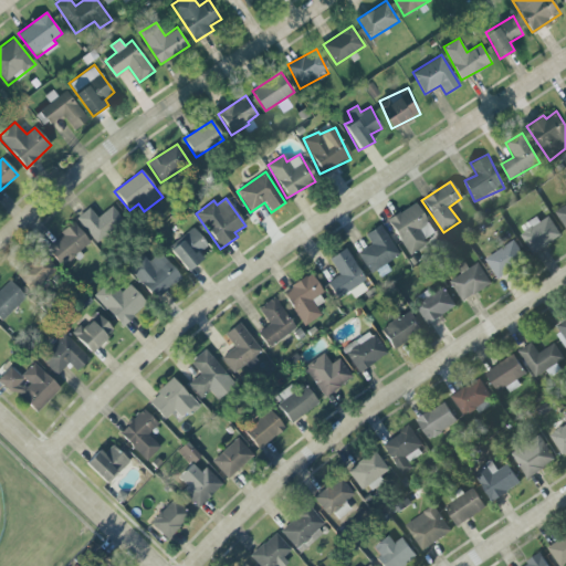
[(387,220),(409,255),(428,243),(427,240),(436,234),(416,202),(387,220)]
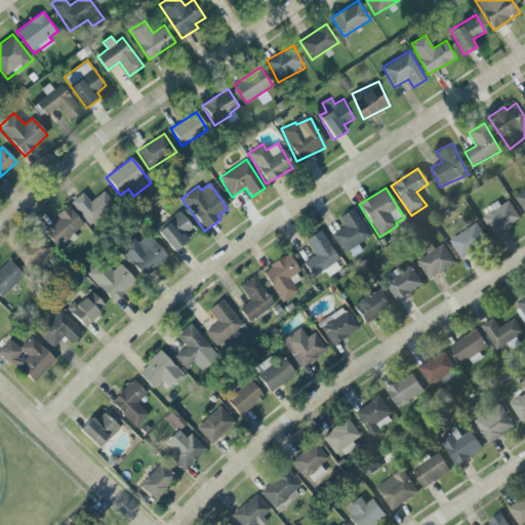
[(524,191),(515,199),(524,211),(524,191)]
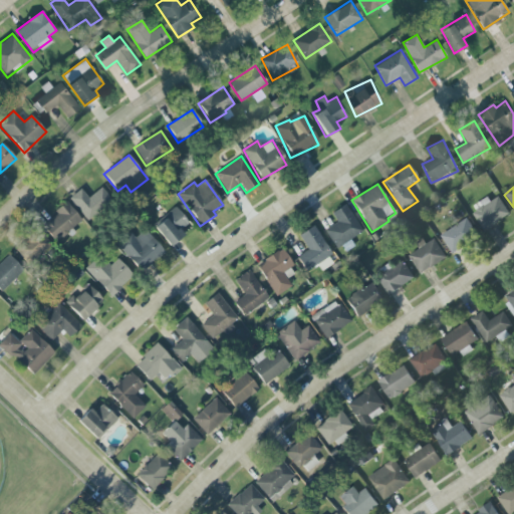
[(81,189),(69,198),(88,223),(113,203),(101,188),(88,198),(81,189)]
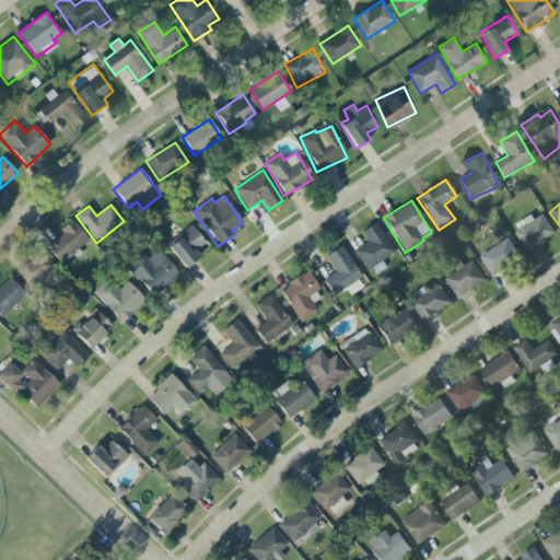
[(534,221),(533,218),(513,231),(527,253),(556,233),(544,214),(534,221)]
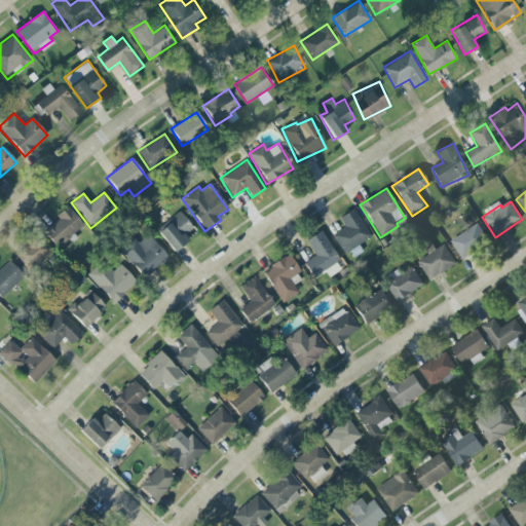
[(58,248),(84,226),(70,208),(42,230),(58,248)]
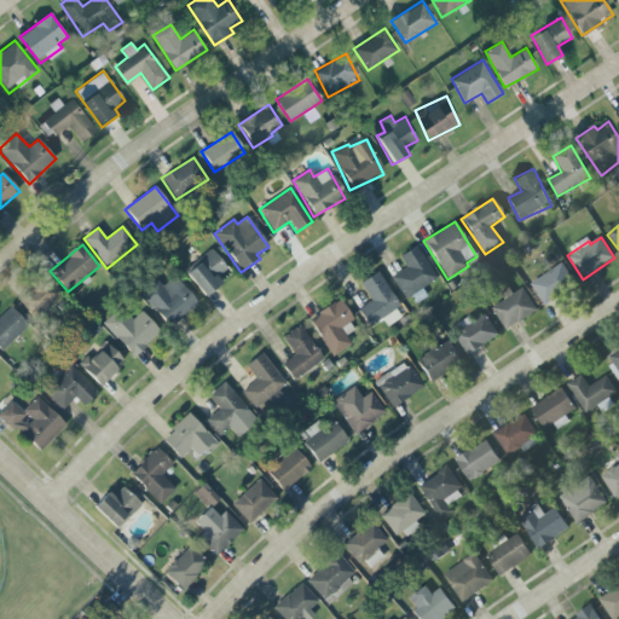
[(412,306),(427,298),(421,289),(437,279),(416,247),(399,258),(405,268),(393,276),(412,306)]
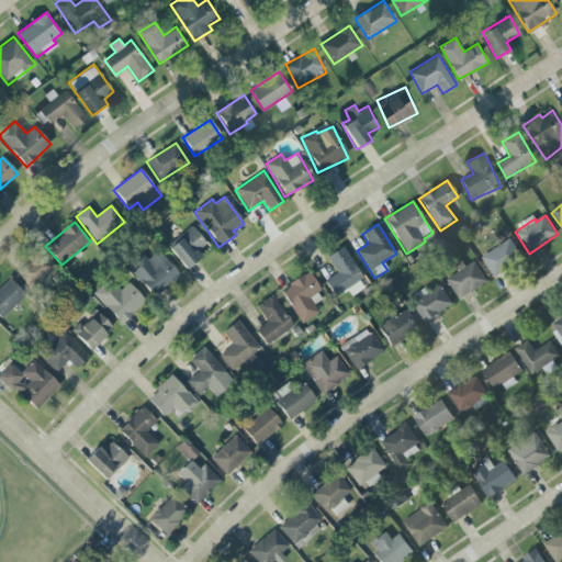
[(167,248),(187,269),(210,248),(190,226),(167,248)]
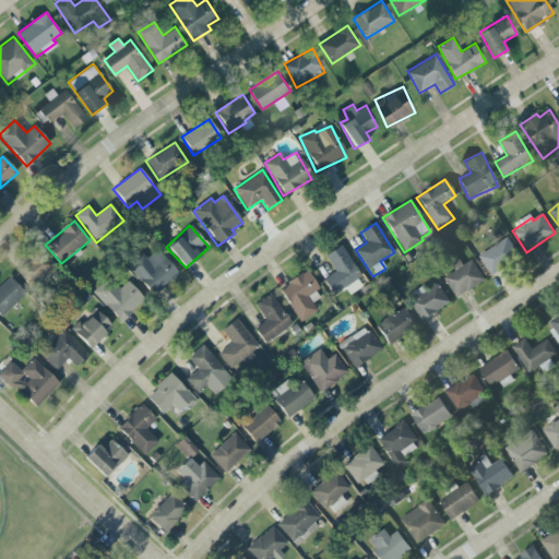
[(479,257),(491,275),(520,257),(508,238),(479,257)]
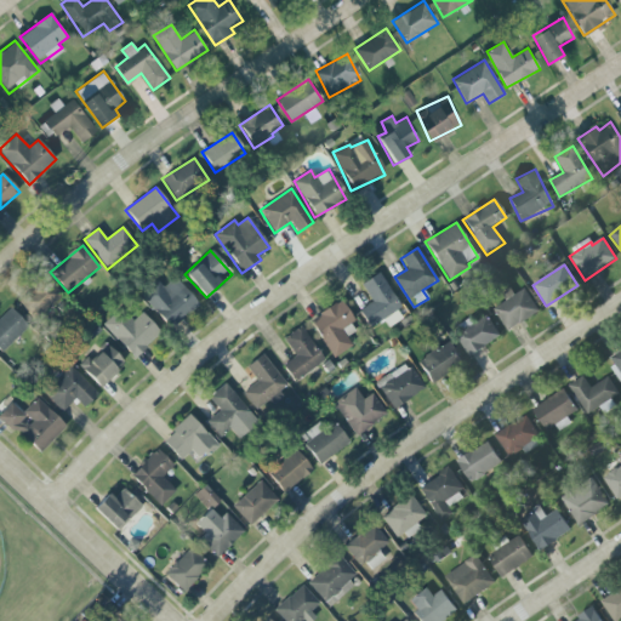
[(372,302),(358,312),(370,329),(383,320),(388,328),(405,317),(379,274),(362,285),(372,302)]
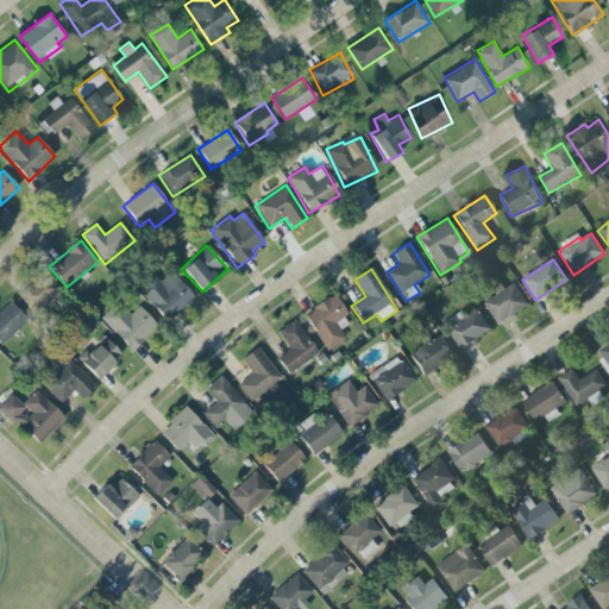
[(19,297),(37,315),(61,289),(43,272),(19,297)]
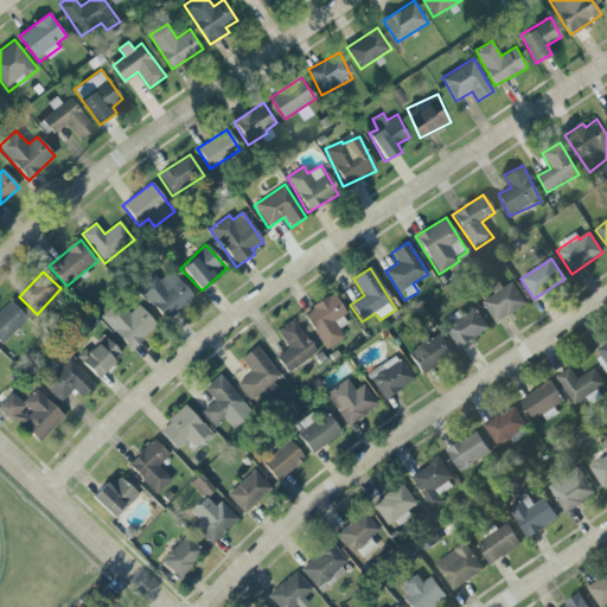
[(159,281),(154,275),(139,288),(165,321),(193,299),(172,272),(159,281)]
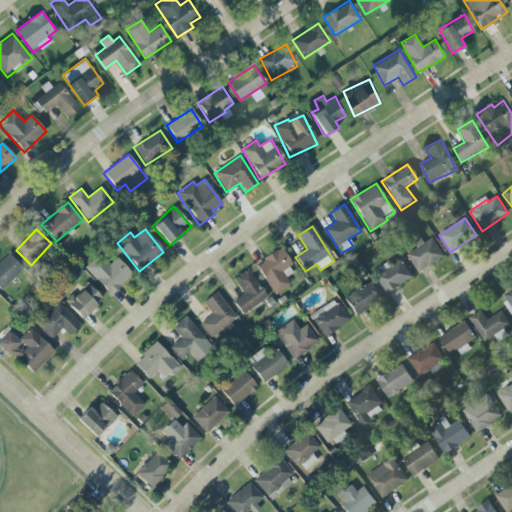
[(418,249),(407,254),(417,273),(445,258),(433,236),(416,245),(418,249)]
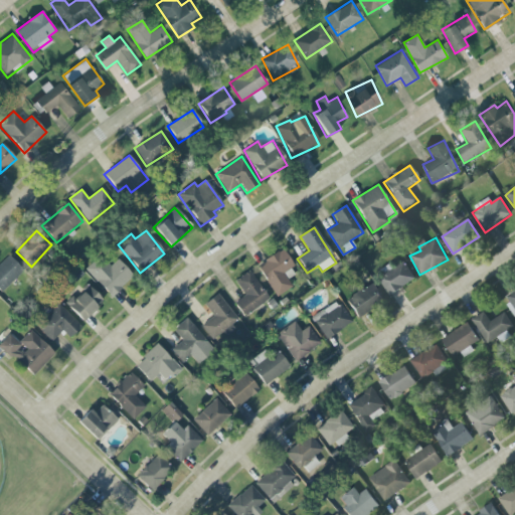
[(256,266),(276,298),(292,287),(288,280),(297,274),(282,249),(256,266)]
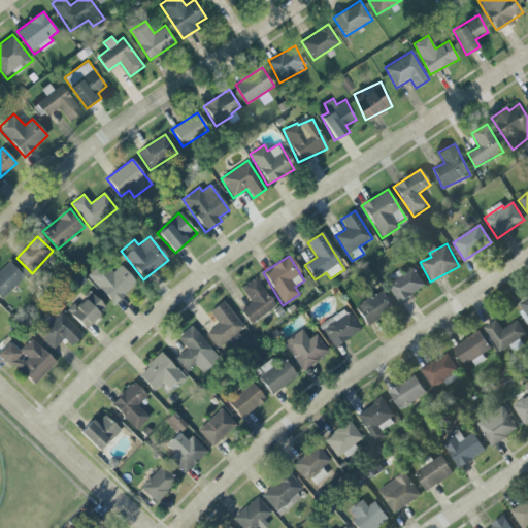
[(0,298),(1,300),(24,278),(9,262),(0,270),(0,298)]
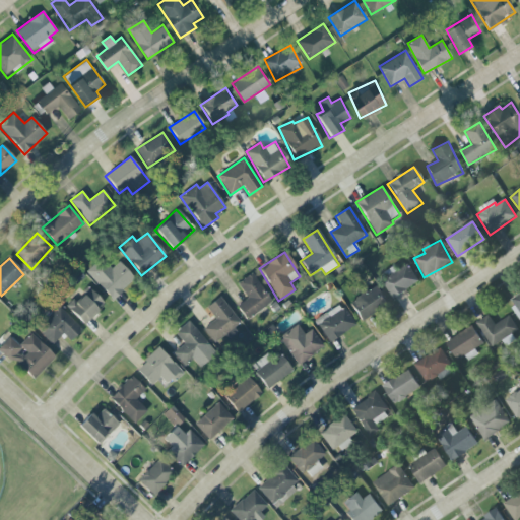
[(135,279),(119,262),(112,269),(102,258),(86,272),(112,300),(135,279)]
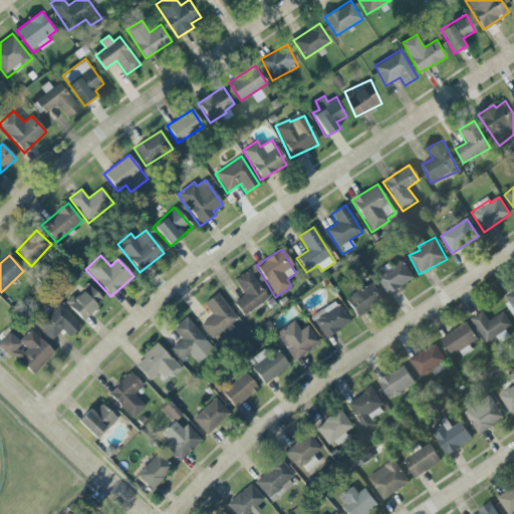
[(390,296),(415,279),(404,262),(377,278),(390,296)]
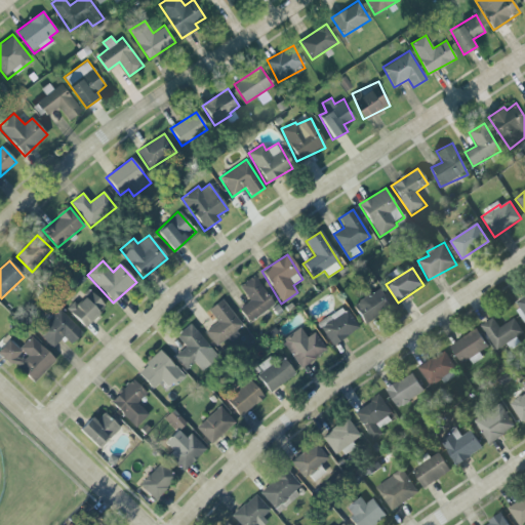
[(249,323),(275,305),(253,276),(239,287),(250,301),(239,310),(249,323)]
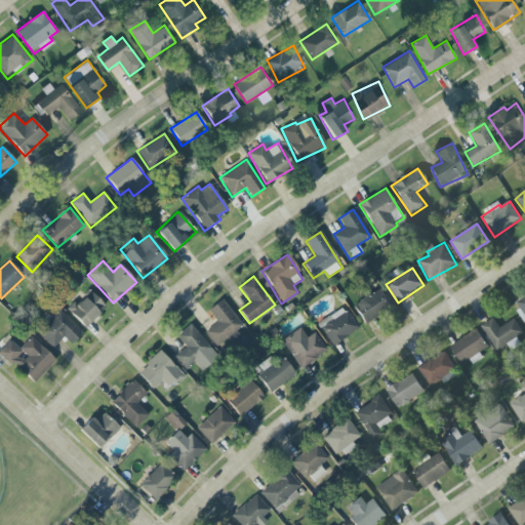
[(353,305),(364,324),(391,309),(380,289),(353,305)]
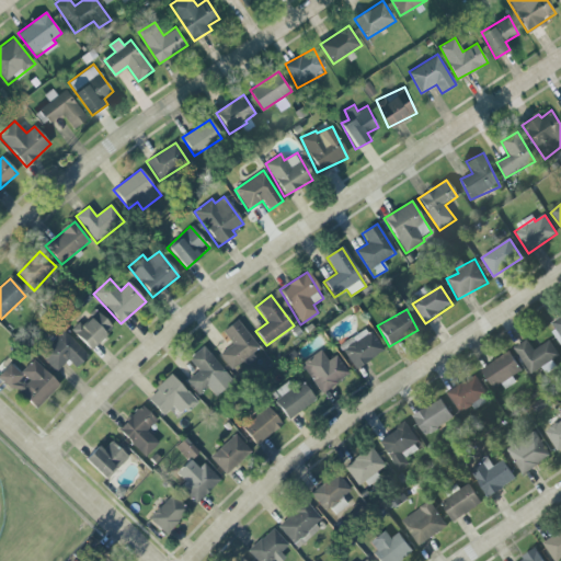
[(92,351),(113,328),(95,311),(83,325),(79,321),(70,331),(92,351)]
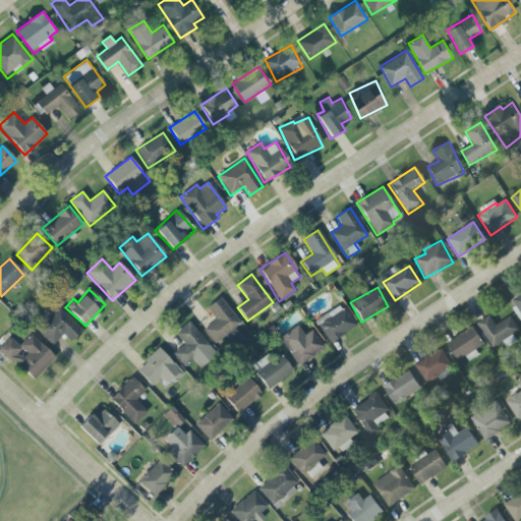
[(520,319),(520,295),(510,303),(520,319)]
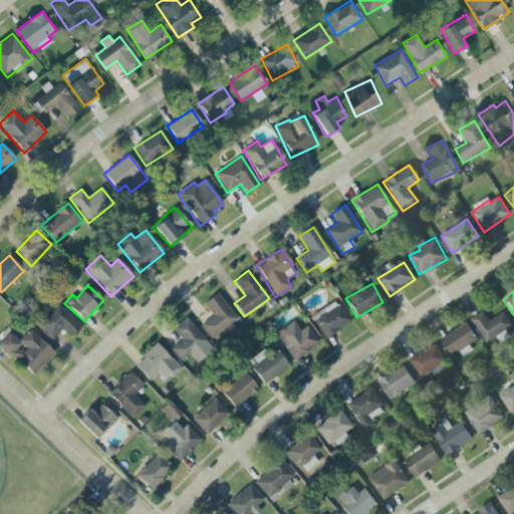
[(212,339),(237,319),(217,294),(205,304),(214,315),(201,325),(212,339)]
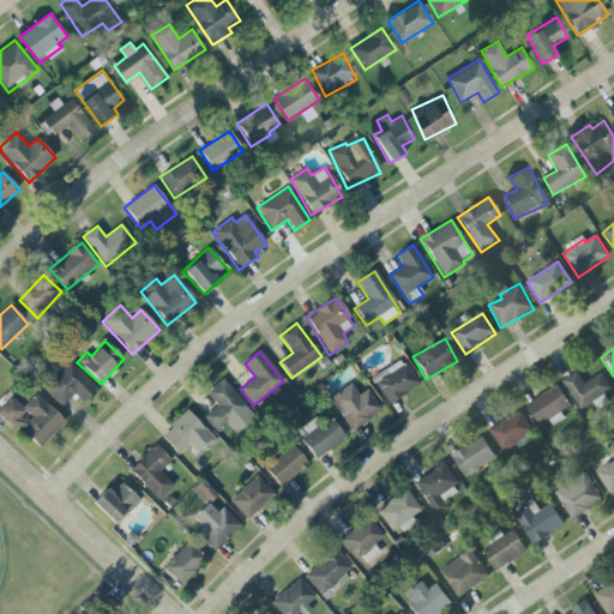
[(407,360),(372,377),(385,404),(420,387),(407,360)]
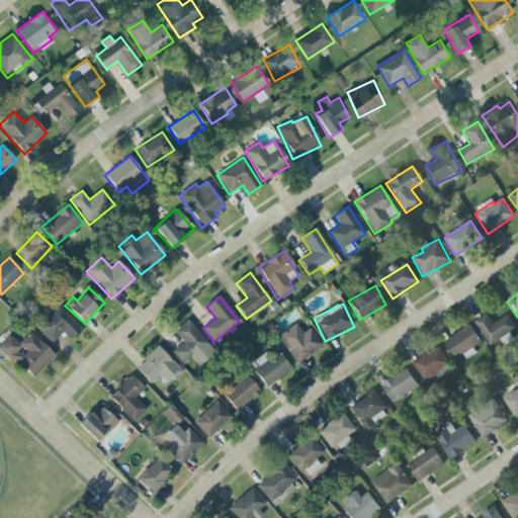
[(36,328),(52,344),(63,333),(70,340),(82,329),(60,306),(36,328)]
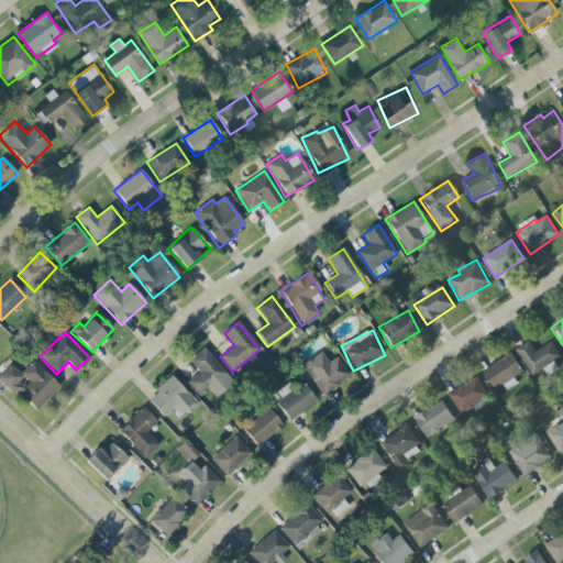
[(554,362),(561,357),(552,342),(536,352),(529,341),(516,350),(531,376),(543,370),(547,375),(558,368),(554,362)]
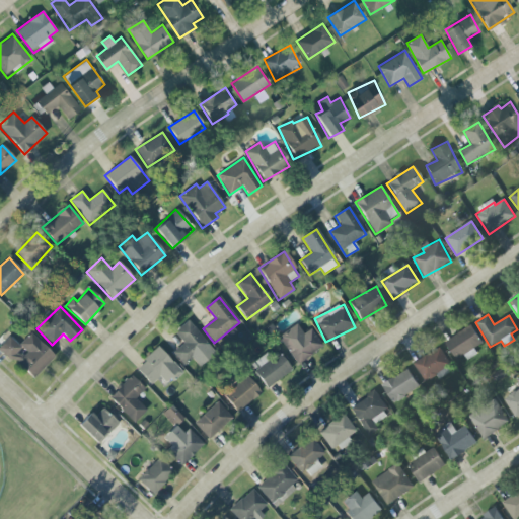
[(200,367),(216,352),(188,321),(174,334),(183,343),(172,353),(184,366),(192,359),(200,367)]
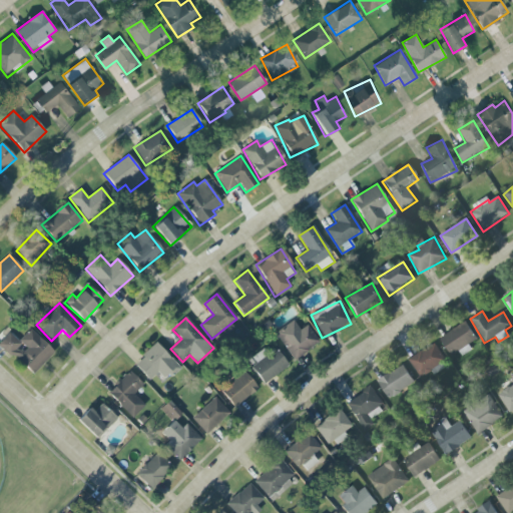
[(309,325),(299,330),(295,322),(277,332),(291,360),(320,346),(309,325)]
